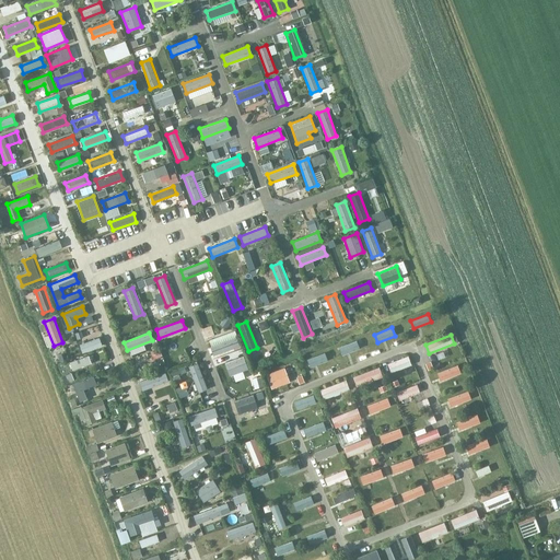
[(211,347),(213,356),(240,346),(236,337),(211,347)]
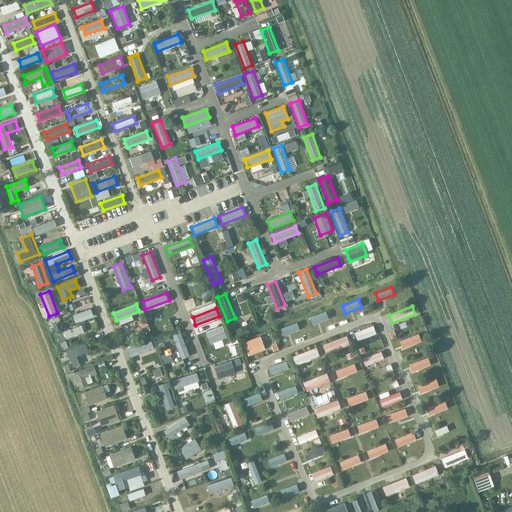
[(72,315),(75,322),(93,316),(90,309),(72,315)]
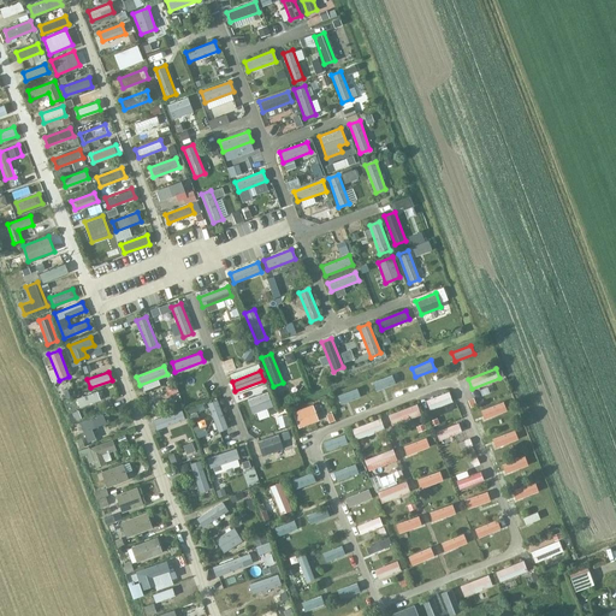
[(372,383),(375,391),(395,383),(391,374),(372,383)]
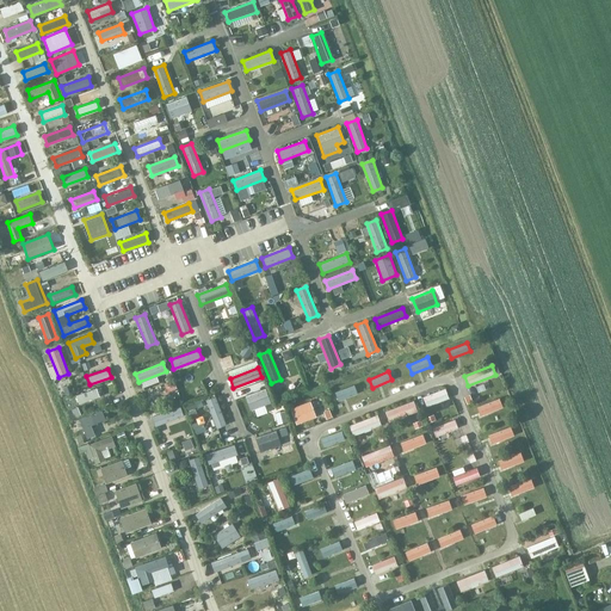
[(334,393),(338,401),(357,394),(353,384),(334,393)]
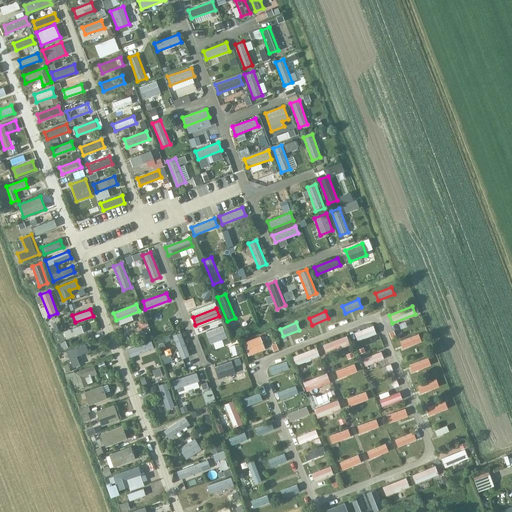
[(64,331),(67,338),(83,332),(81,325),(64,331)]
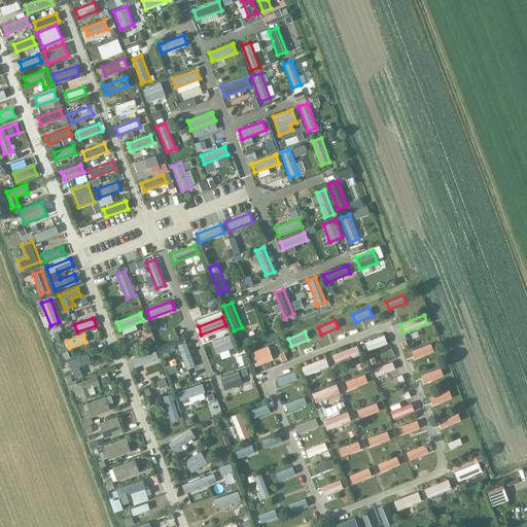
[(211,342),(216,353),(233,347),(227,335),(211,342)]
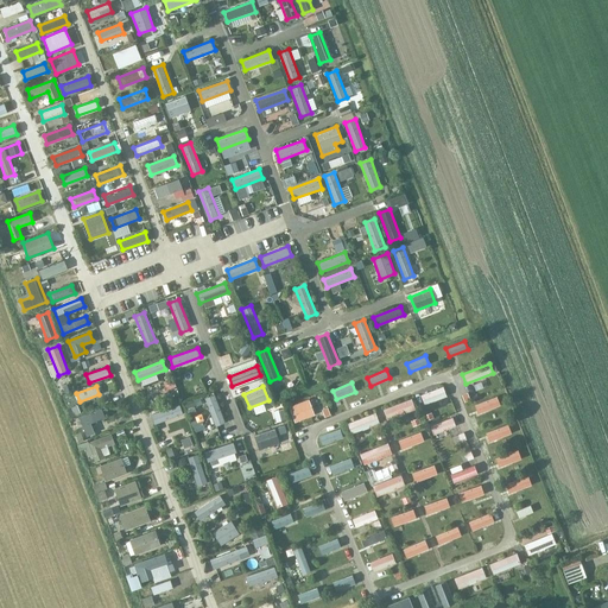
[(422,397),(425,404),(447,394),(443,387),(422,397)]
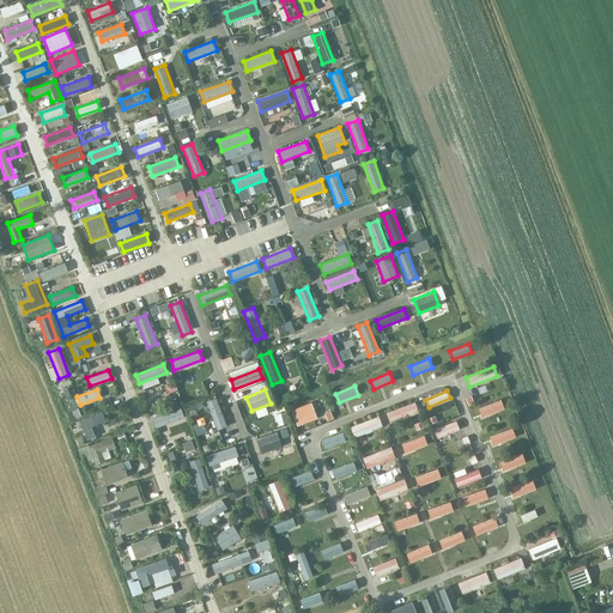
[(205,401),(217,431),(226,426),(214,398),(205,401)]
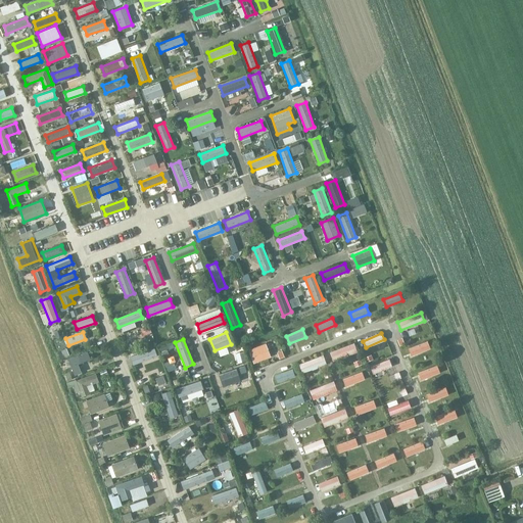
[(408,348),(411,354),(429,347),(427,340),(408,348)]
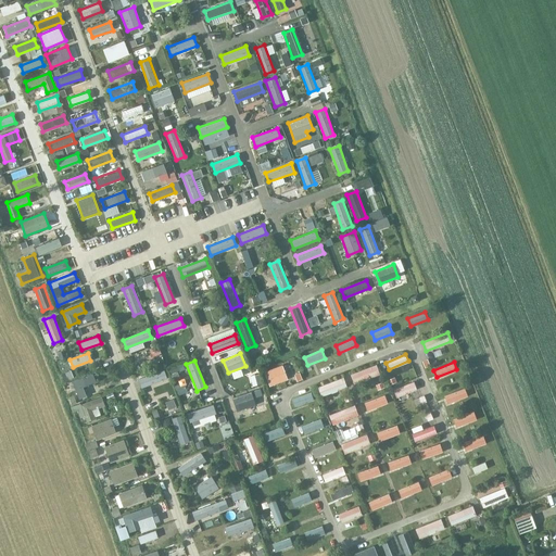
[(264,371),(269,386),(288,379),(281,365),(264,371)]
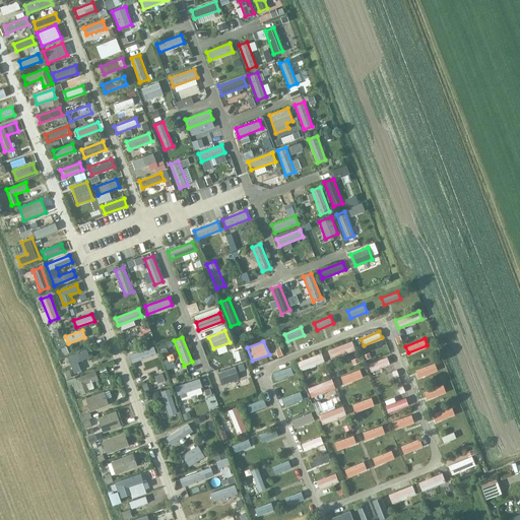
[(328,350),(331,359),(354,349),(351,341),(328,350)]
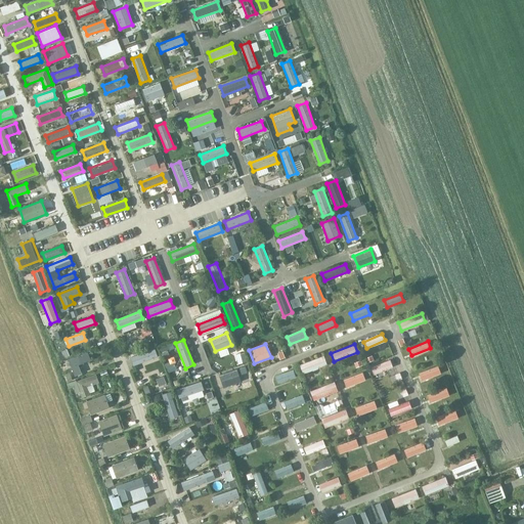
[(130,357),(133,364),(157,355),(155,348),(130,357)]
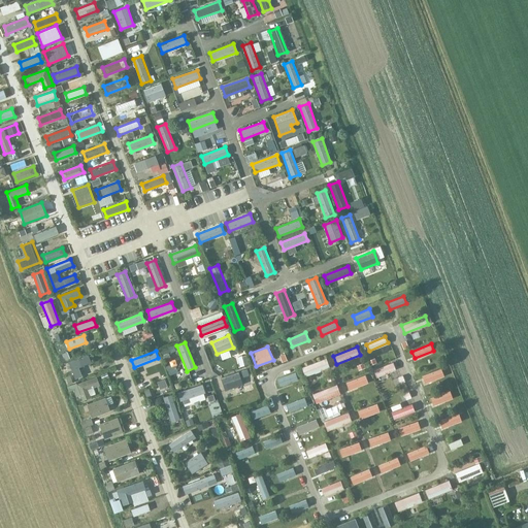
[(68,363),(74,378),(81,375),(78,367),(91,363),(88,355),(68,363)]
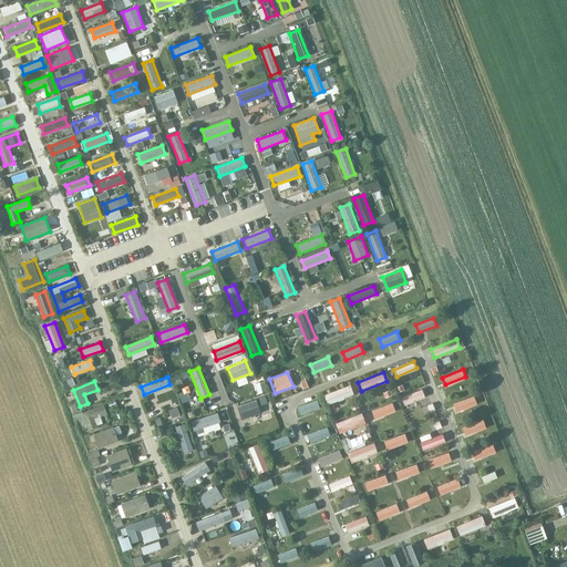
[(325,395),(328,404),(353,393),(350,385),(325,395)]
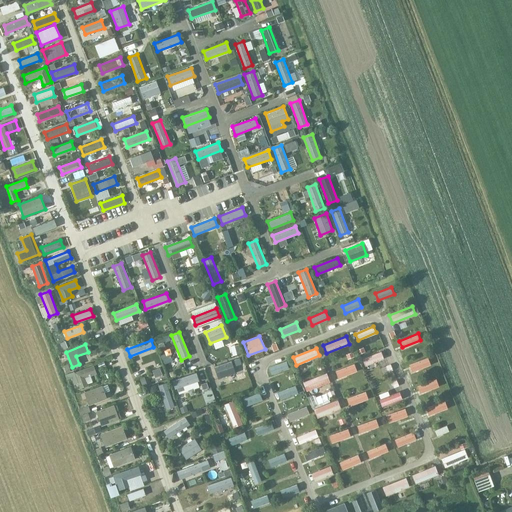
[(362,360),(365,366),(384,358),(381,352),(362,360)]
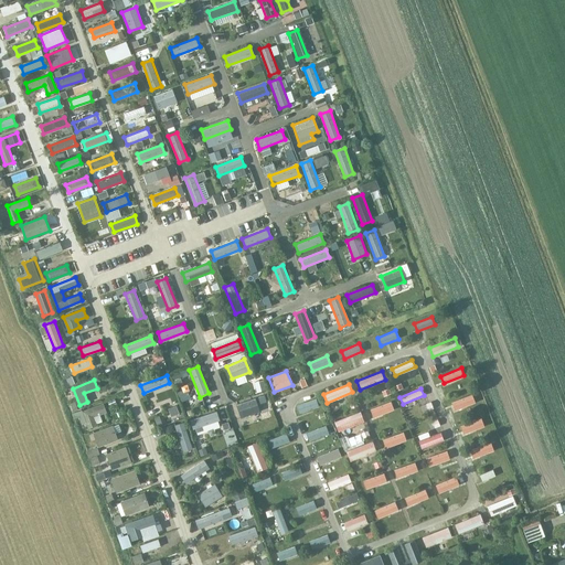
[(451,402),(454,408),(475,401),(471,393),(451,402)]
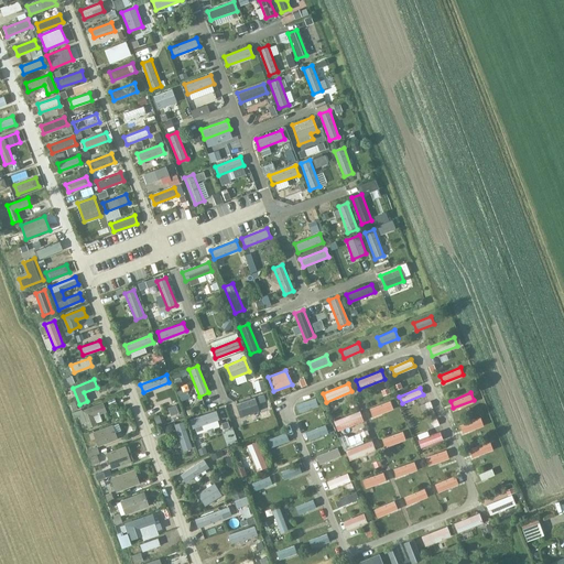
[(236,403),(240,416),(259,409),(253,397),(236,403)]
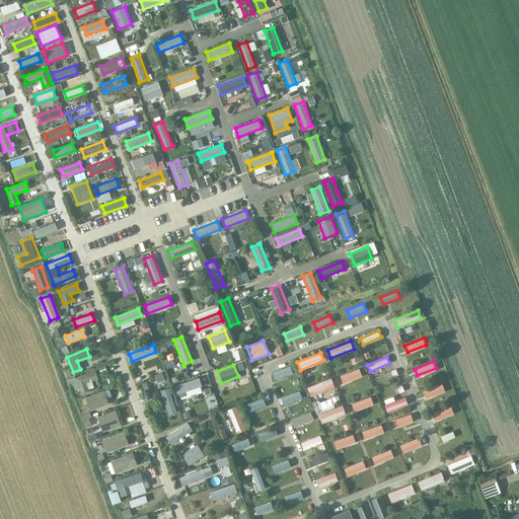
[(273,372),(276,380),(292,373),(289,366),(273,372)]
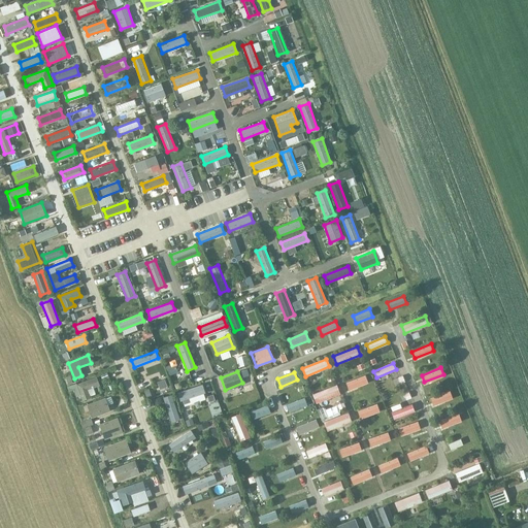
[(345,384),(349,390),(368,382),(365,375),(345,384)]
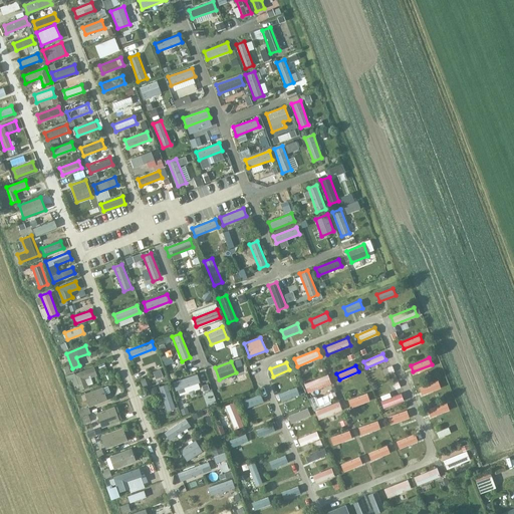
[(74,374),(80,390),(87,387),(84,378),(96,373),(93,366),(74,374)]
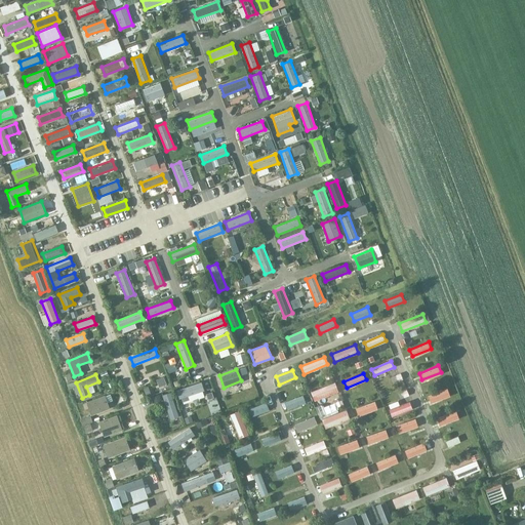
[(175,392),(178,399),(202,390),(199,382),(175,392)]
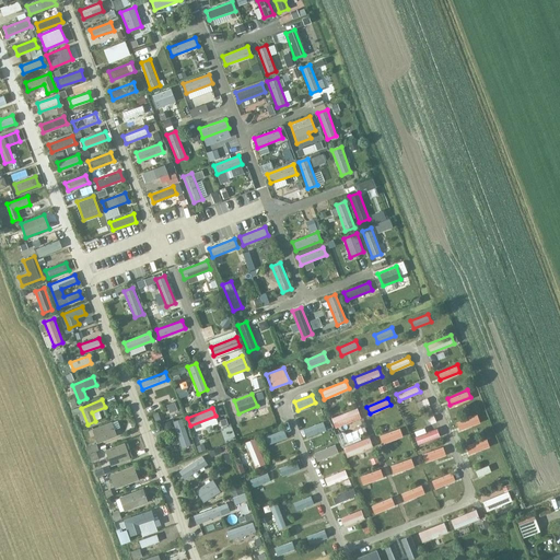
[(331,419),(335,427),(360,417),(357,408),(331,419)]
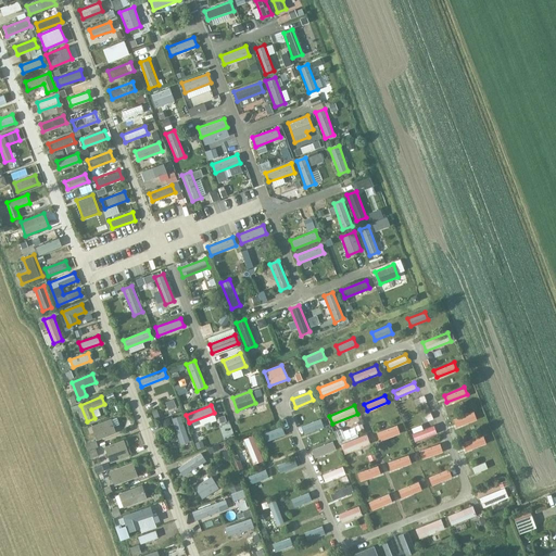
[(454,419),(457,427),(477,418),(475,411),(454,419)]
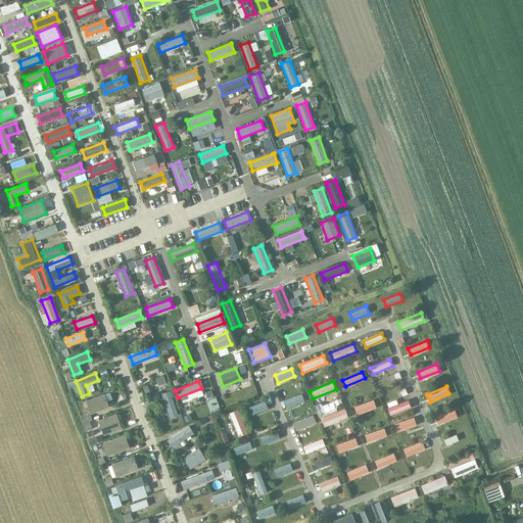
[(161,394),(171,419),(179,416),(169,391),(161,394)]
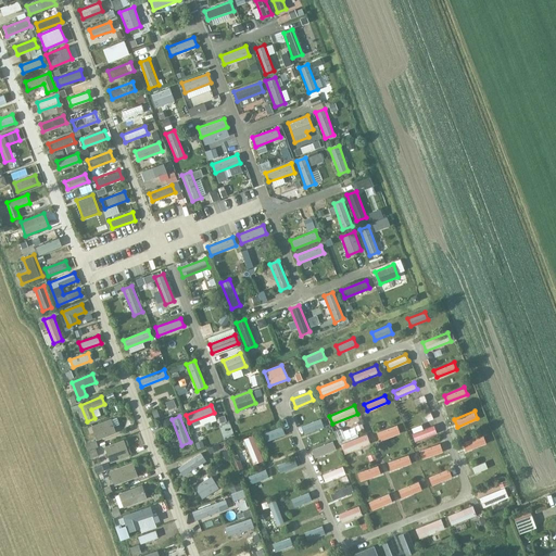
[(91,426),(97,440),(116,432),(111,419),(91,426)]
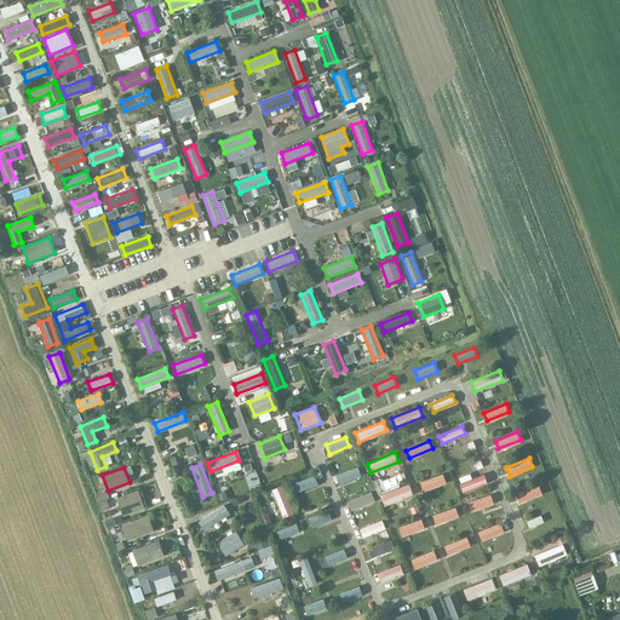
[(337,475),(340,483),(360,476),(357,468),(337,475)]
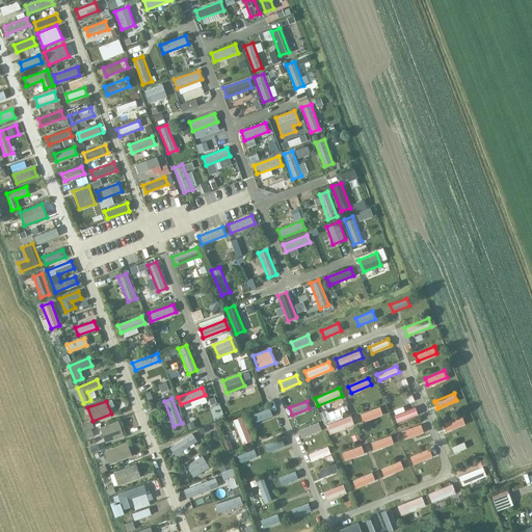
[(361,415),(363,421),(382,414),(379,406),(361,415)]
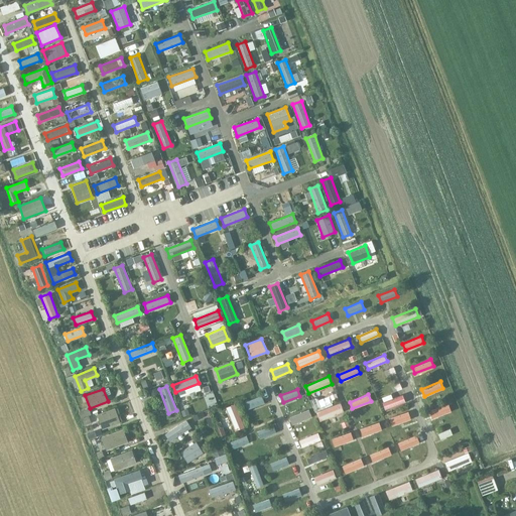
[(383,403),(385,409),(404,401),(401,395),(383,403)]
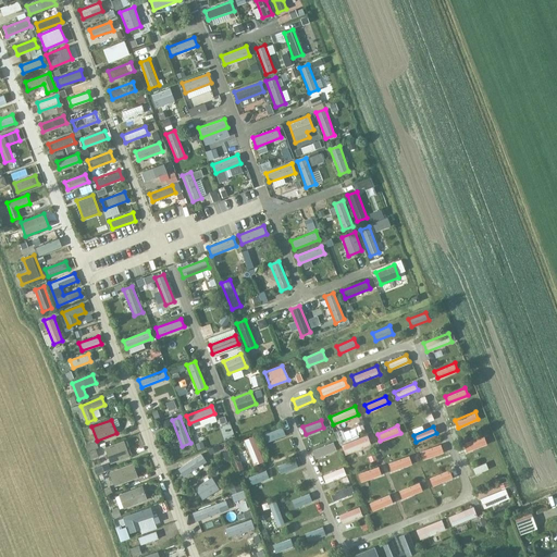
[(264,434),(268,442),(285,435),(283,428),(264,434)]
